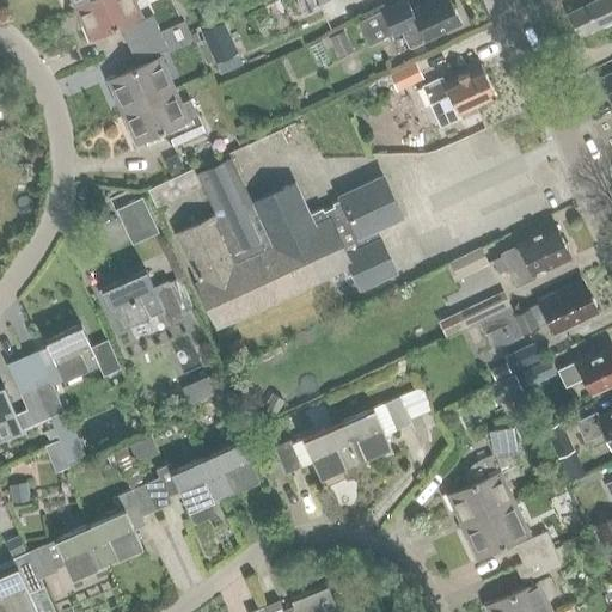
[(89,0),(74,7),(89,38),(141,14),(134,0),(89,0)]
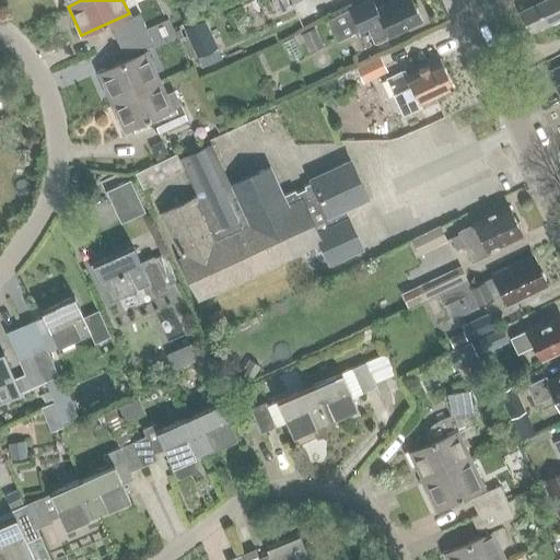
[(369,0),(366,0),(348,9),(330,19),(340,39),(372,24),(374,28),(373,32),(377,42),(381,42),(386,39),(387,36),(421,20),(411,0),(396,0),(383,7),(382,4),(374,9),(369,0)]
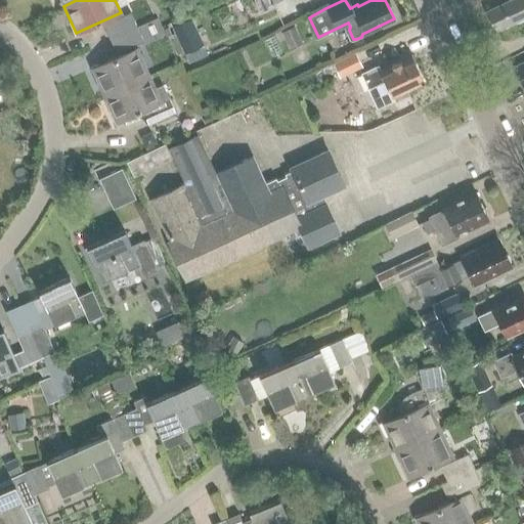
[(487,10),(495,30),(523,15),(523,0),(506,0),(507,1),(487,10)]
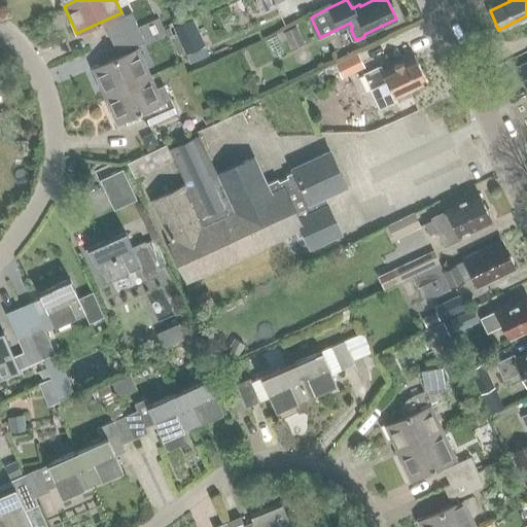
[(103,25),(110,39),(137,27),(131,12),(103,25)]
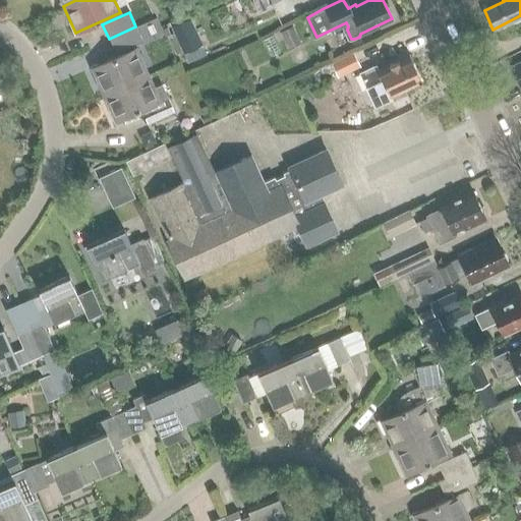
[(190,18),(170,27),(182,55),(184,54),(188,63),(207,55),(203,46),(203,45),(190,18)]
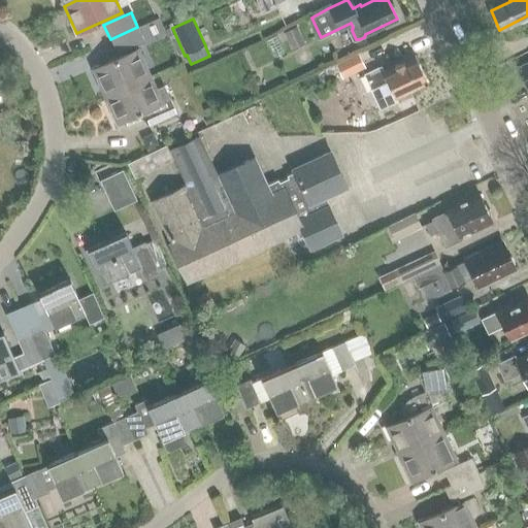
[(110,39),(117,54),(143,41),(137,27),(110,39)]
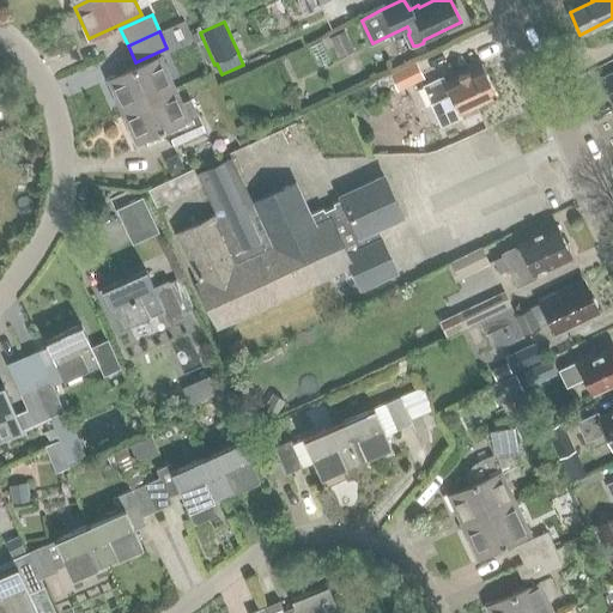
[(344,31),(328,38),(338,59),(353,52),(344,31)]
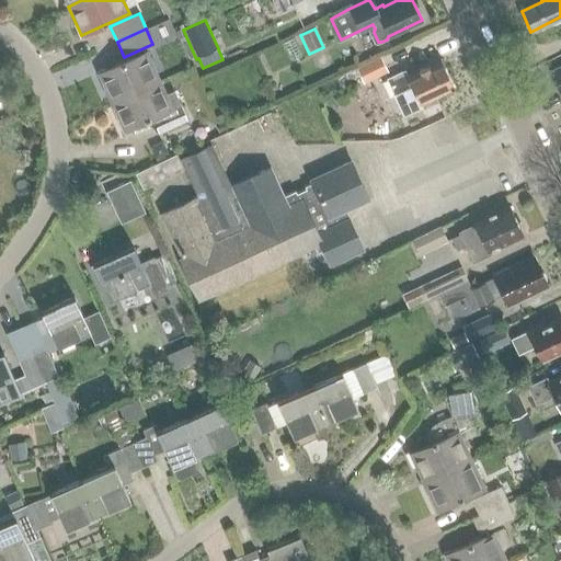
[(99,72),(111,102),(159,80),(146,52),(99,72)]
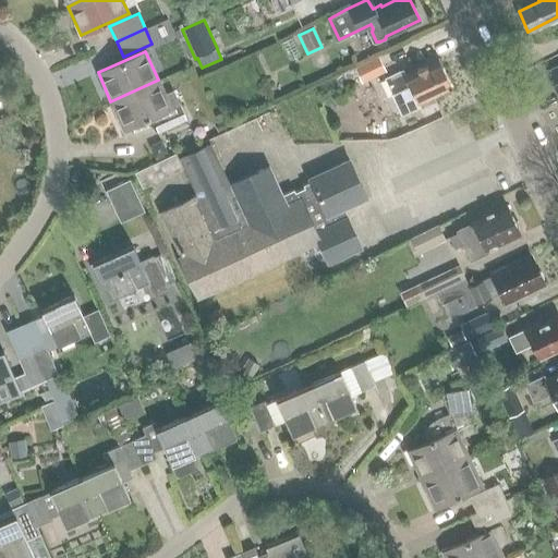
[(354,68),(361,83),(386,71),(378,56),(354,68)]
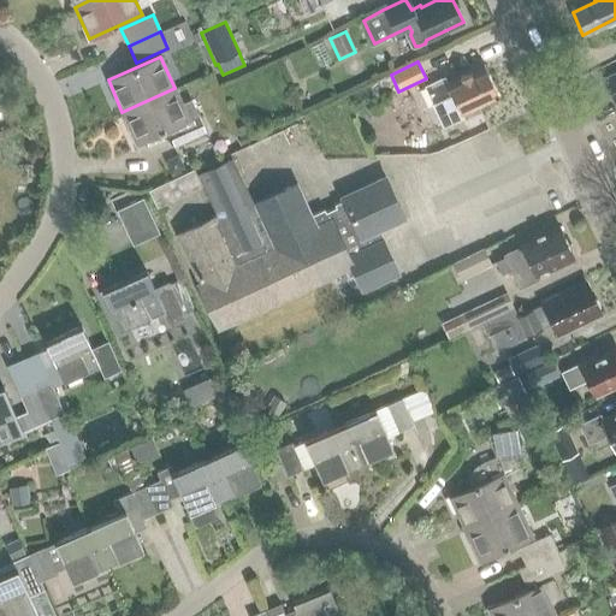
[(425,86),(443,123),(445,124),(458,118),(460,114),(498,96),(484,65),(446,83),(443,77),(425,86)]
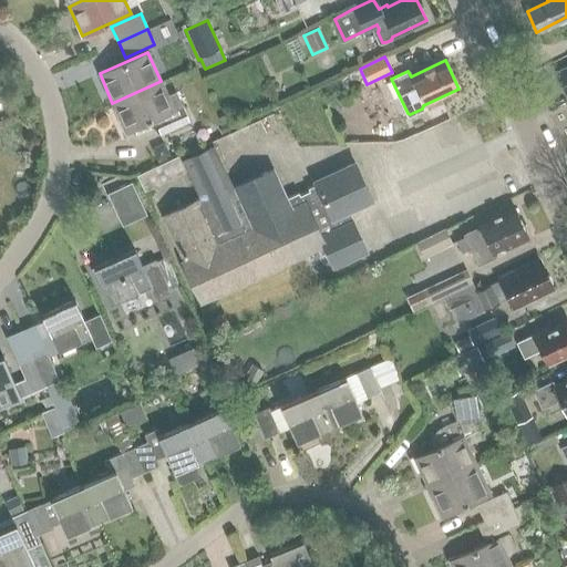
[(566,65),(555,71),(565,94),(566,92),(566,65)]
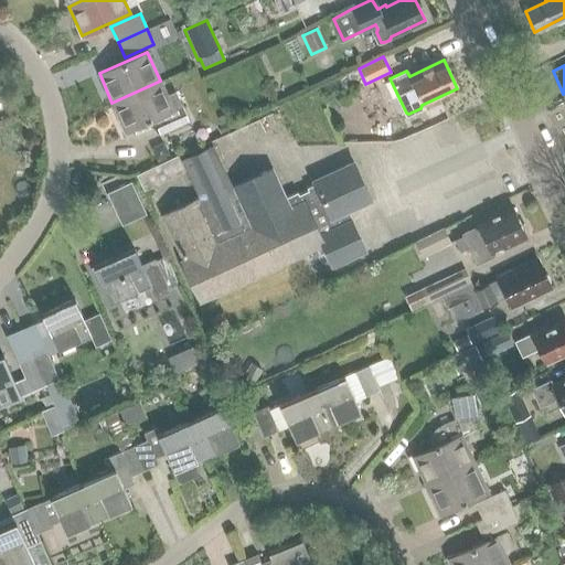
[(160,81),(112,103),(125,131),(130,129),(134,134),(151,126),(159,135),(189,121),(181,106),(173,109),(160,81)]
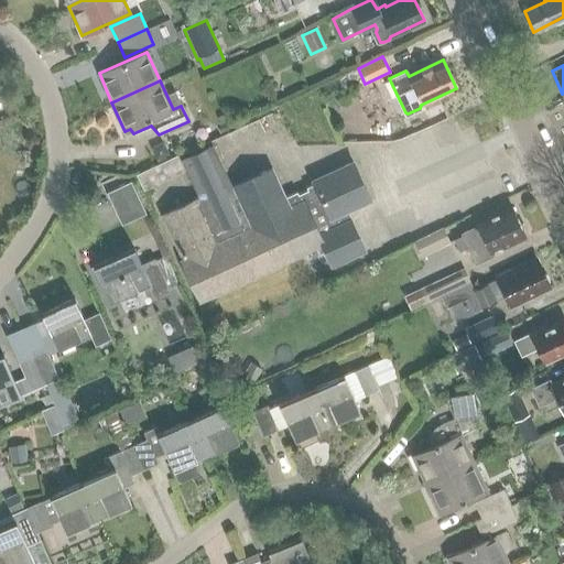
[(227,114),(217,118),(221,127),(231,122),(227,114)]
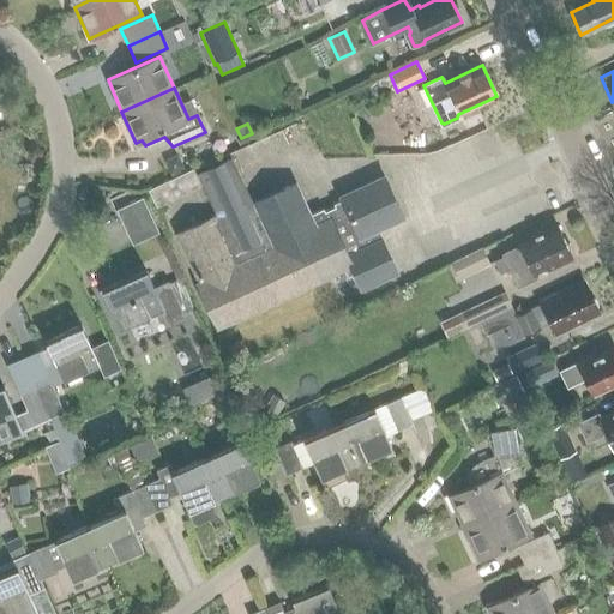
[(155,204),(200,184),(215,216),(176,233),(198,281),(196,282),(216,327),(350,266),(360,288),(396,272),(380,239),(377,241),(372,232),(403,217),(384,176),(339,197),(341,199),(332,204),(333,206),(324,211),(323,209),(309,215),(295,184),(253,202),(238,167),(286,144),(280,131),(149,192),(155,204)]
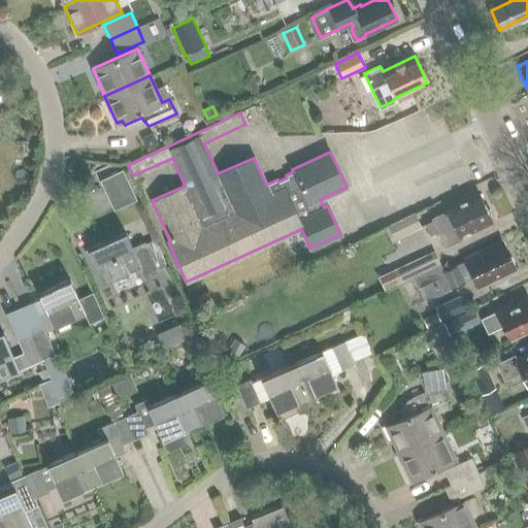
[(153,133),(141,138),(146,151),(158,144),(153,133)]
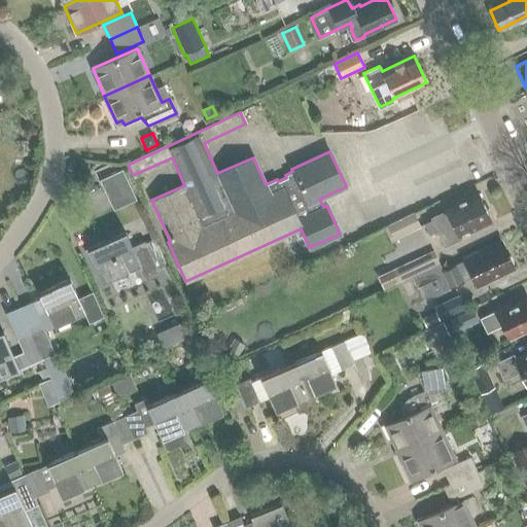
[(134,203),(119,172),(99,182),(112,212),(134,203)]
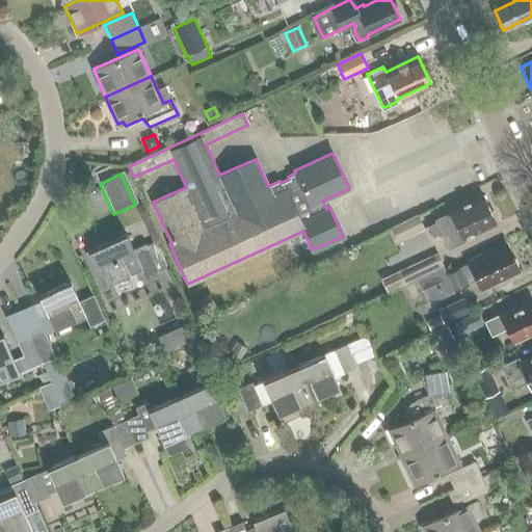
[(448,217),(427,227),(431,237),(436,234),(446,251),(462,244),(460,239),(496,222),(483,195),(449,212),(447,213),(448,217)]
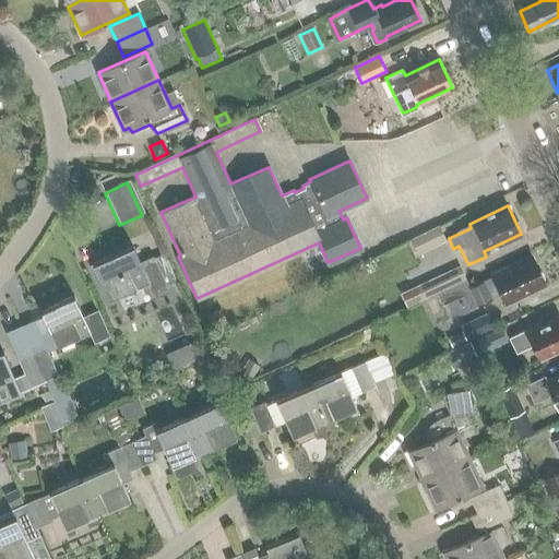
[(415,253),(444,241),(438,225),(407,237),(415,253)]
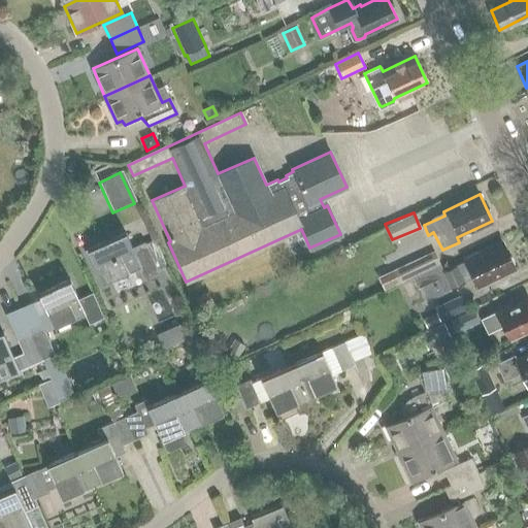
[(157,268),(145,243),(144,241),(132,248),(125,232),(88,249),(102,283),(139,266),(144,277),(158,272),(157,268)]
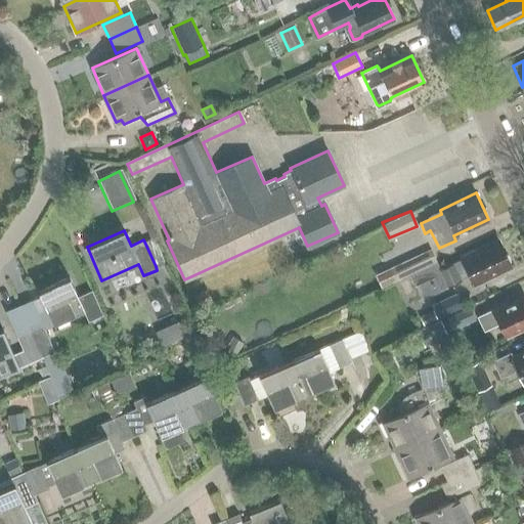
[(154,237),(144,242),(156,266),(165,262),(154,237)]
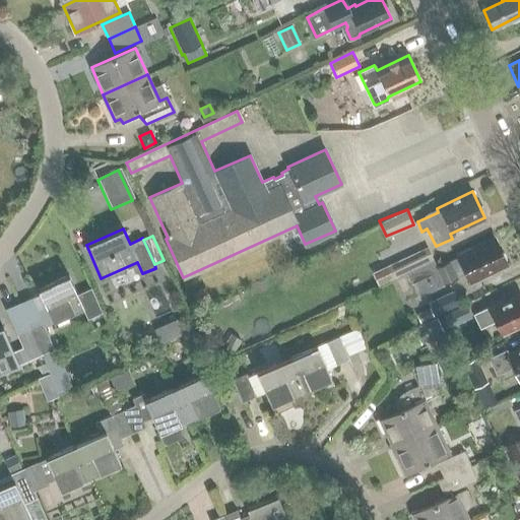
[(436,267),(437,269),(439,272),(433,275),(439,286),(457,277),(455,274),(463,270),(469,281),(506,264),(495,239),(457,256),(458,257),(449,261),(449,260),(436,267)]
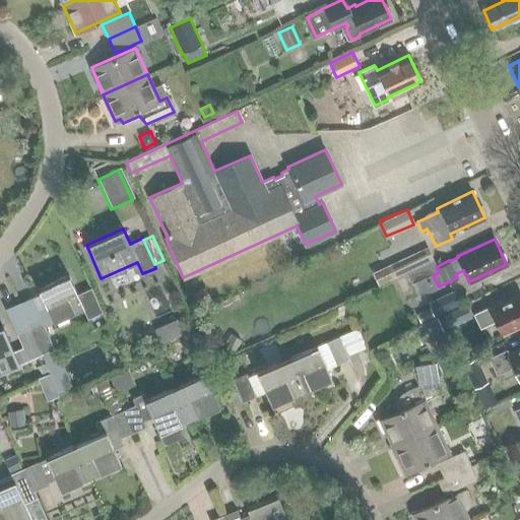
[(386,266),(392,278),(408,271),(402,258),(386,266)]
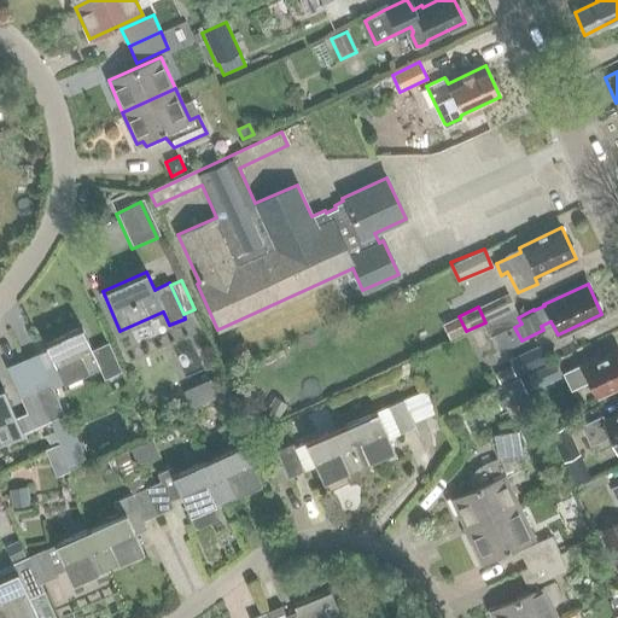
[(108,342),(92,349),(81,327),(46,343),(64,383),(98,367),(104,379),(121,372),(108,342)]
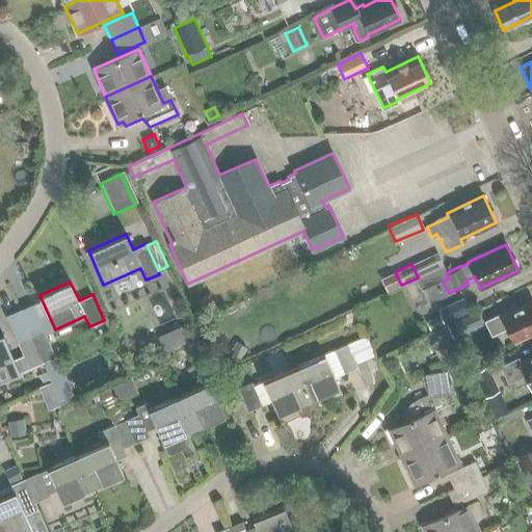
[(209,293),(195,300),(202,312),(215,306),(209,293)]
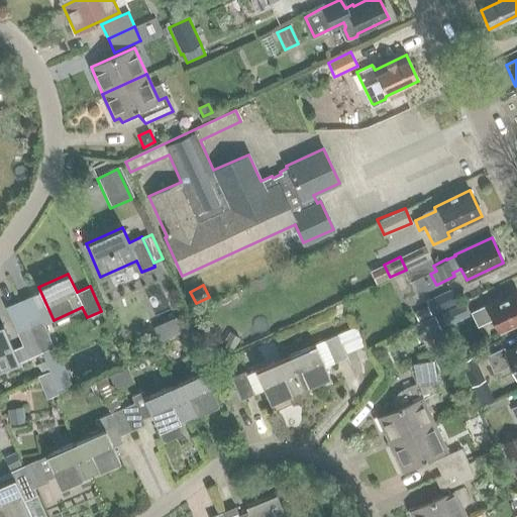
[(456,301),(450,289),(427,300),(432,312),(456,301)]
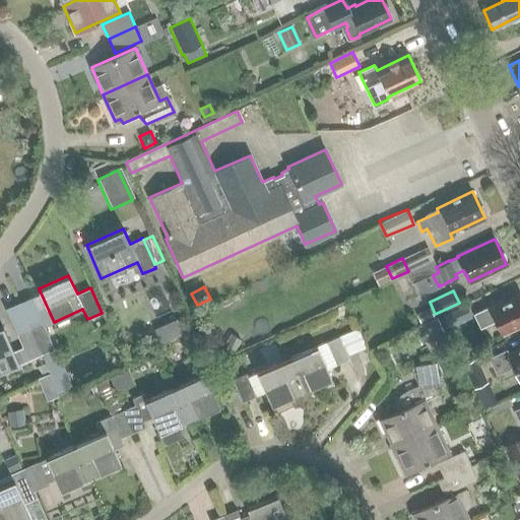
[(519,324),(519,295),(503,304),(502,301),(474,314),(480,327),(495,320),(501,333),(519,324)]
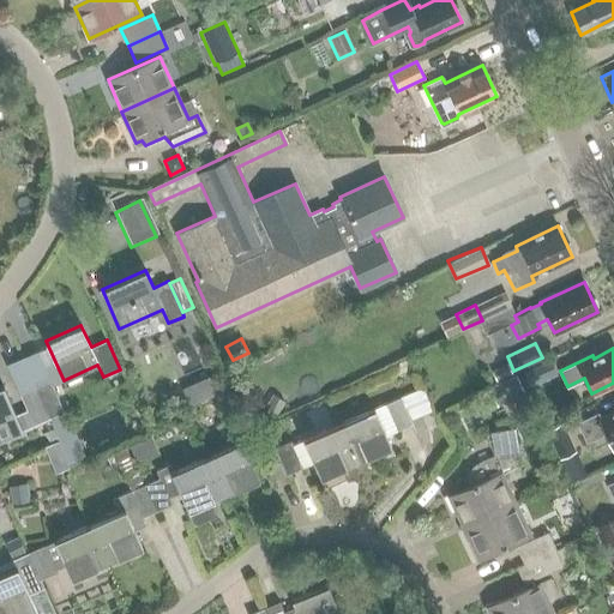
[(557,375),(551,361),(524,373),(530,387),(557,375)]
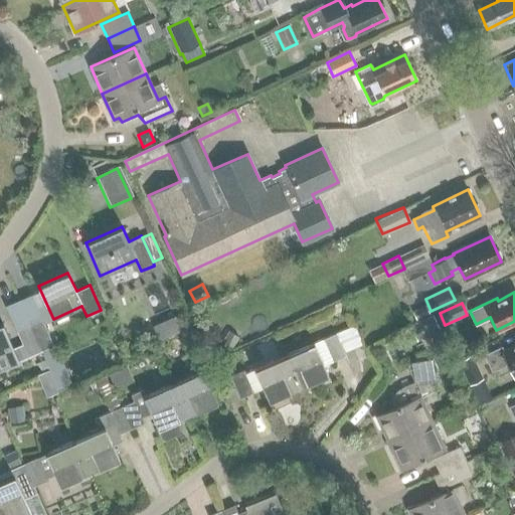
[(425,306),(412,312),(416,320),(430,313),(425,306)]
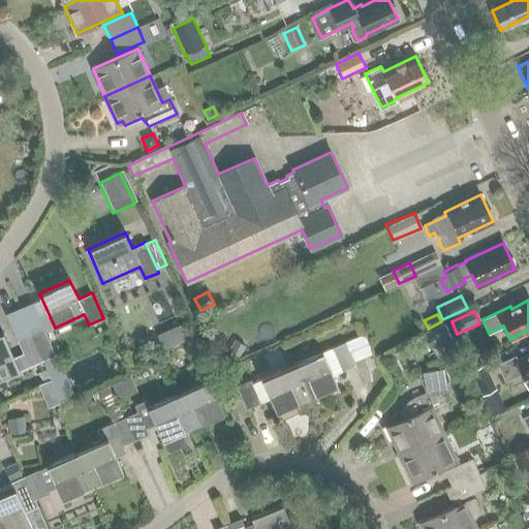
[(444,322),(421,335),(428,350),(452,338),(444,322)]
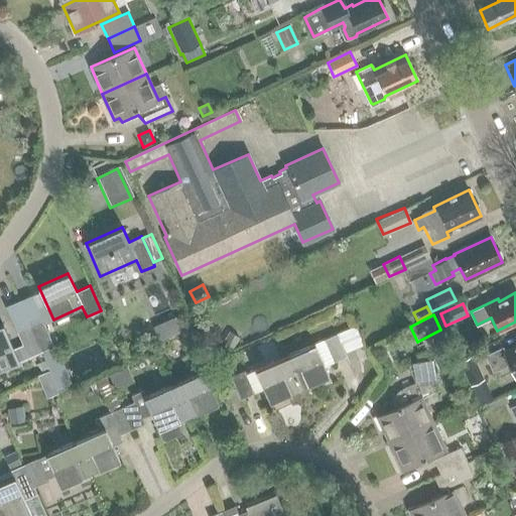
[(29,326),(40,352),(53,346),(41,319),(29,326)]
